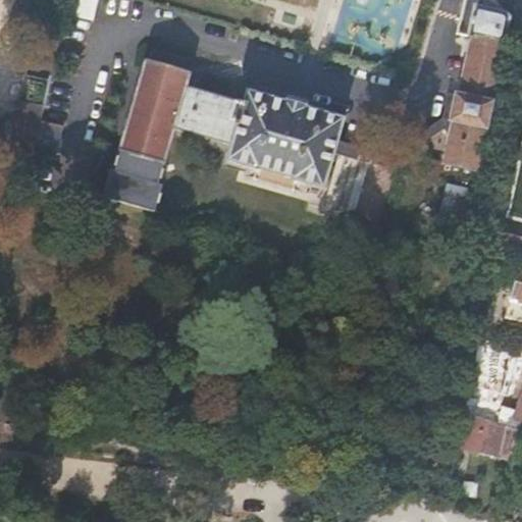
[(65,0),(64,10),(93,17),(96,0),(65,0)]
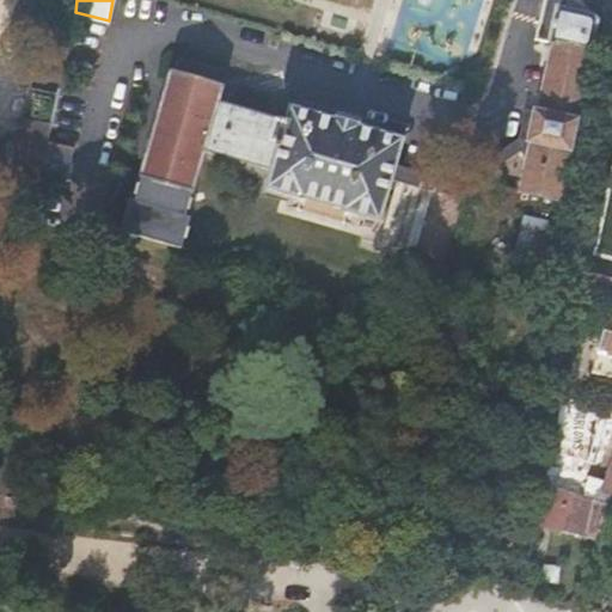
[(585,0),(545,0),(538,34),(556,38),(540,108),(527,105),(520,135),(452,177),(439,172),(440,169),(422,164),(422,165),(397,159),(403,134),(292,103),(287,116),(282,115),(282,117),(219,99),(222,84),(226,84),(230,72),(226,71),(226,68),(179,55),(176,67),(171,66),(170,71),(172,71),(135,199),(185,213),(204,147),(274,166),(268,185),(380,216),(392,175),(417,181),(417,182),(434,185),(435,184),(452,189),(532,141),(522,187),(560,196),(599,14),(585,0)]
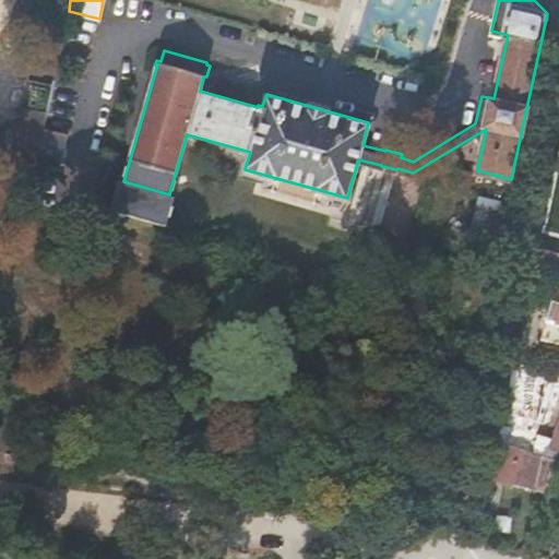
[(69,11),(58,57),(90,63),(99,19),(69,11)]
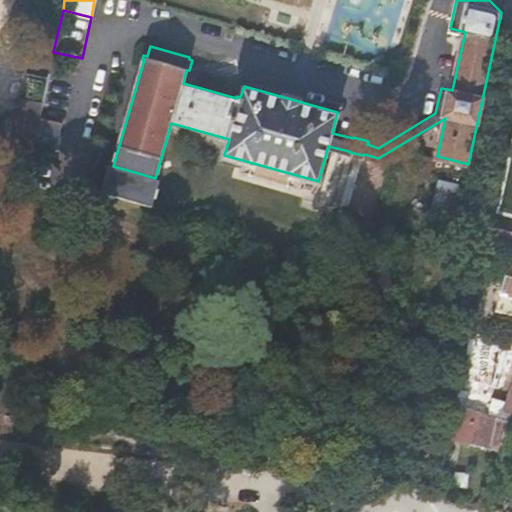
[(21,96),(13,135),(34,140),(43,101),(21,96)]
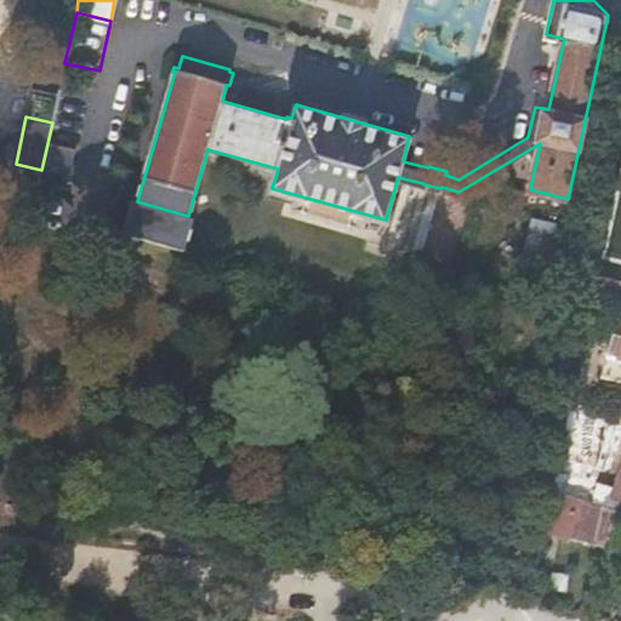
[(131,200),(123,232),(184,250),(194,218),(188,216),(137,201),(131,200)]
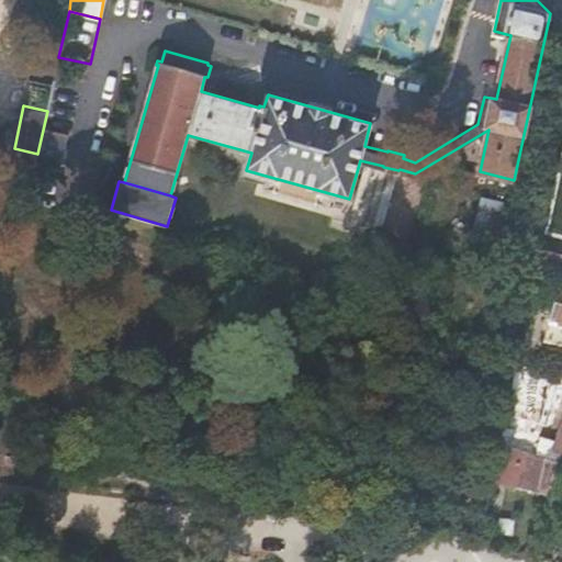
[(561,271),(561,253),(542,247),(538,266),(561,271)]
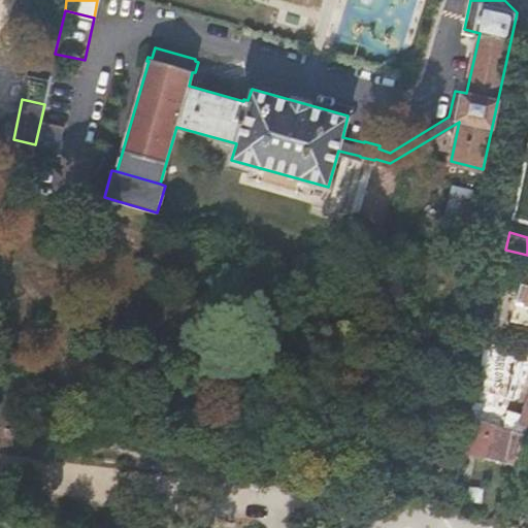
[(527,284),(522,283),(510,319),(527,324),(527,284)]
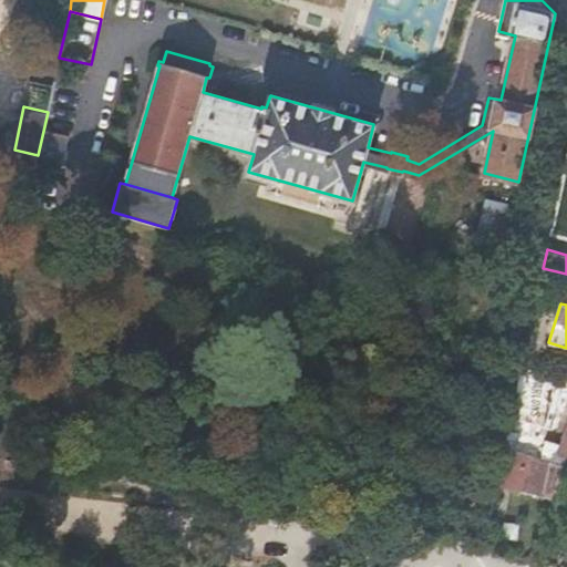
[(564,464),(566,464),(566,374),(563,373),(522,362),(503,446),(564,464)]
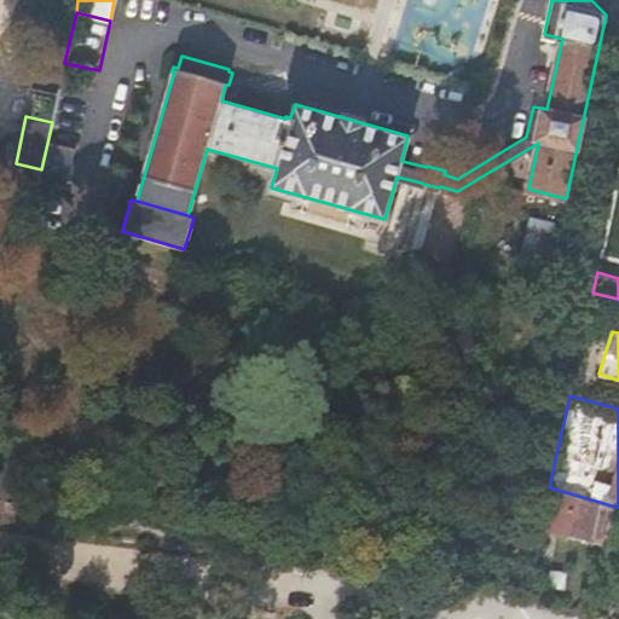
[(549,487),(541,527),(606,542),(615,507),(549,487)]
